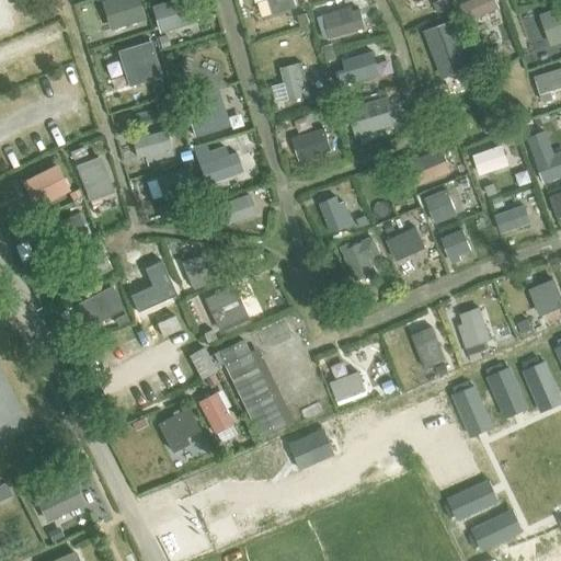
[(113,27),(144,18),(137,0),(109,0),(104,1),(113,27)]
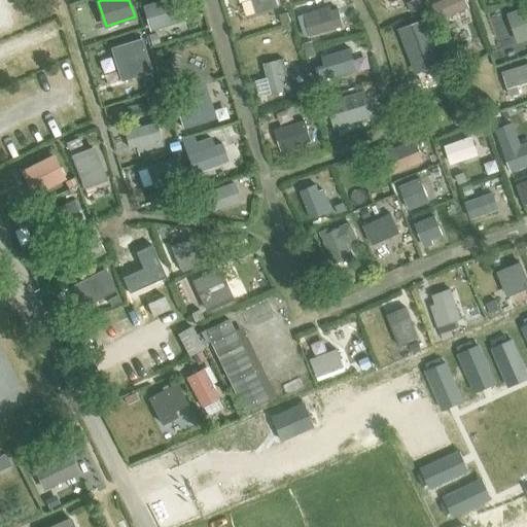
[(165,0),(144,6),(150,29),(181,20),(174,0),(165,0)]
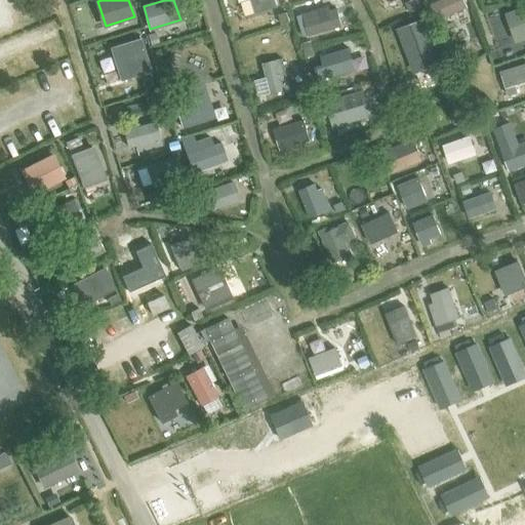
[(251,0),(255,12),(277,5),(275,0),(251,0)]
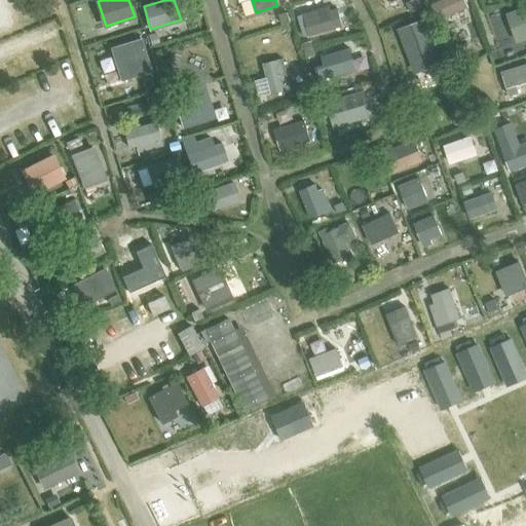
[(419,0),(414,0),(408,3),(412,13),(423,7),(419,0)]
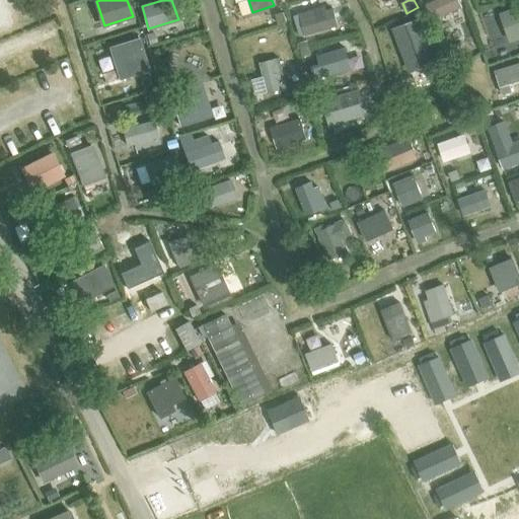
[(458,0),(435,0),(425,5),(432,20),(461,7),(458,0)]
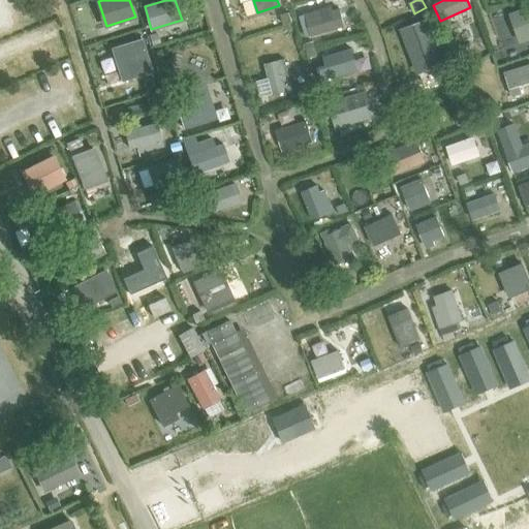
[(528,39),(528,6),(509,13),(520,43),(528,39)]
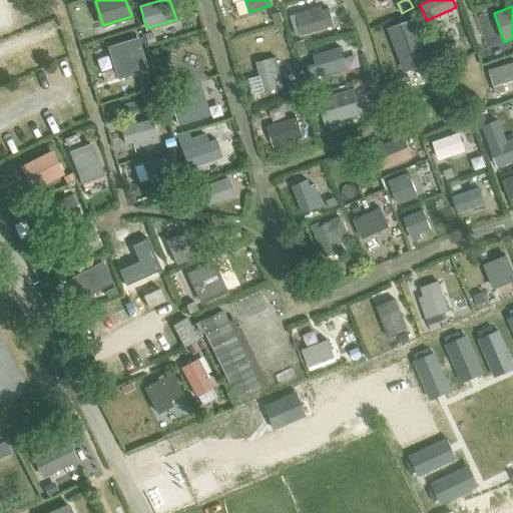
[(320,8),(291,15),(296,35),(333,25),(329,9),(321,11),(320,8)]
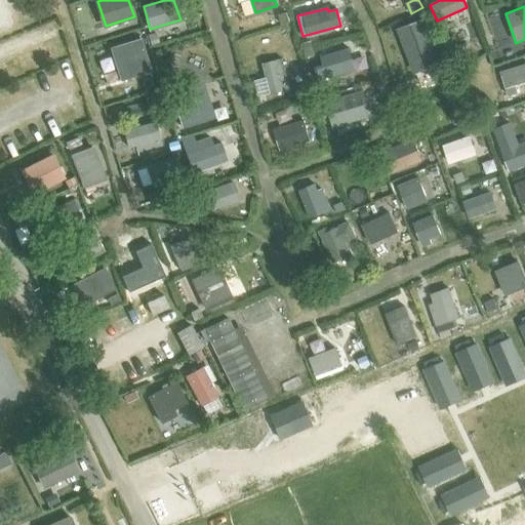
[(287,12),(278,14),(282,25),(290,23),(287,12)]
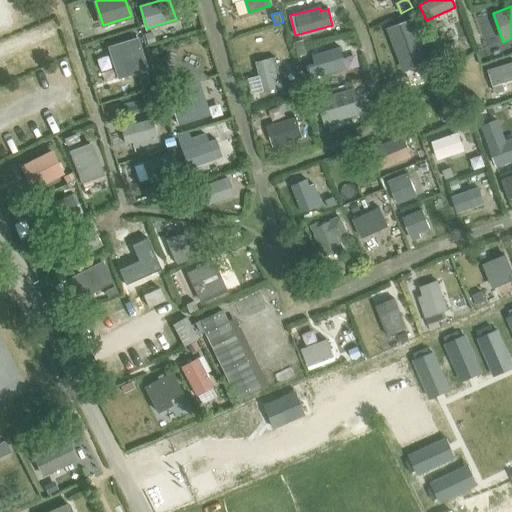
[(152,32),(144,35),(147,44),(155,42),(152,32)]
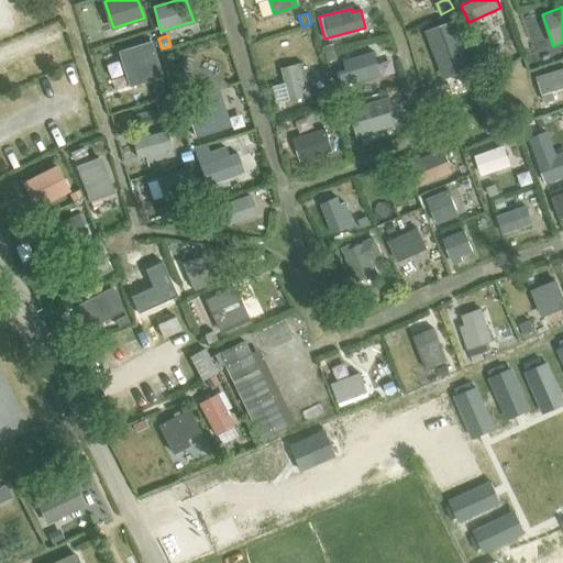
[(135,73),(152,68),(145,45),(112,54),(117,72),(133,66),(135,73)]
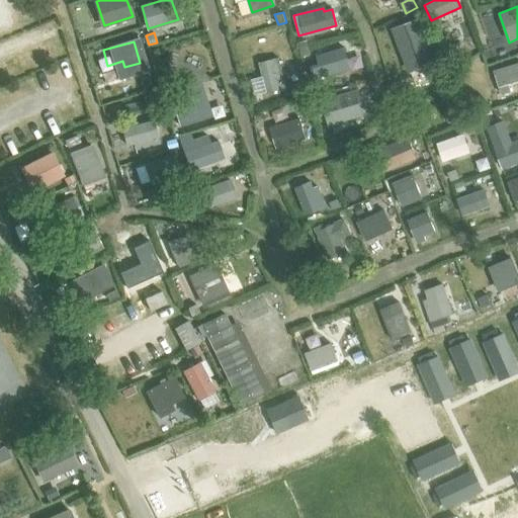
[(309,46),(299,49),(303,56),(311,53),(309,46)]
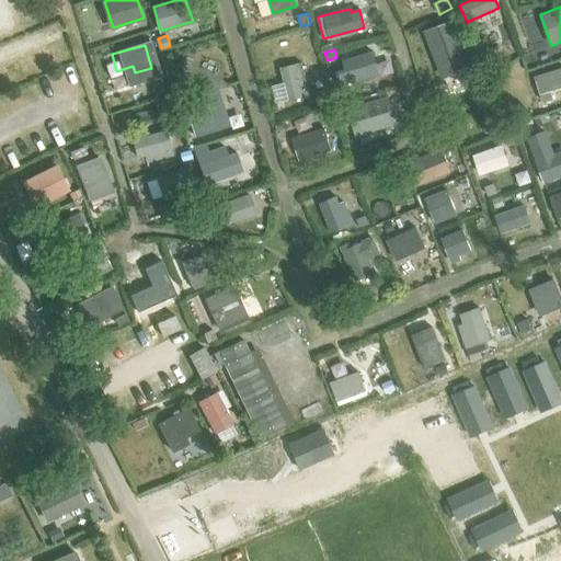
[(341,86),(370,77),(364,54),(344,59),(346,69),(336,71),(341,86)]
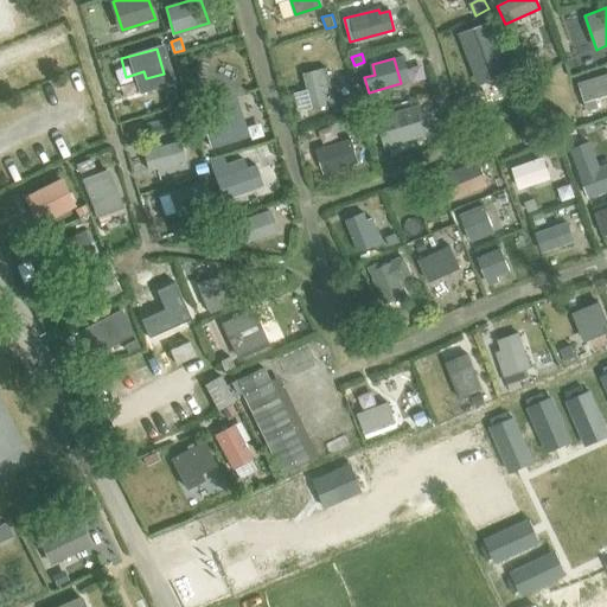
[(330,107),(334,106),(325,68),(304,74),(312,108),(328,104),(330,107)]
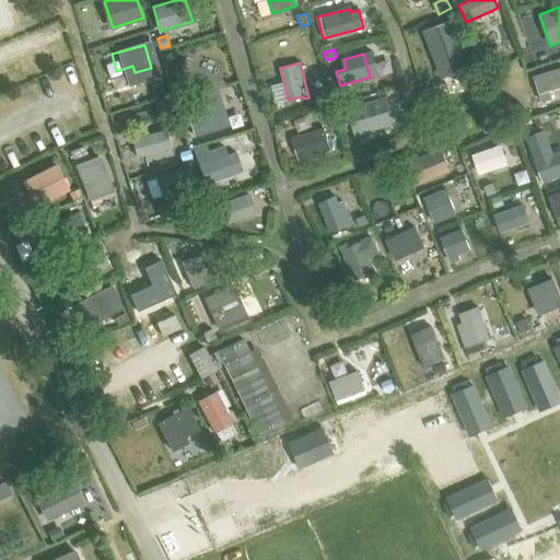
[(549,90),(559,86),(559,68),(535,76),(543,101),(551,97),(549,90)]
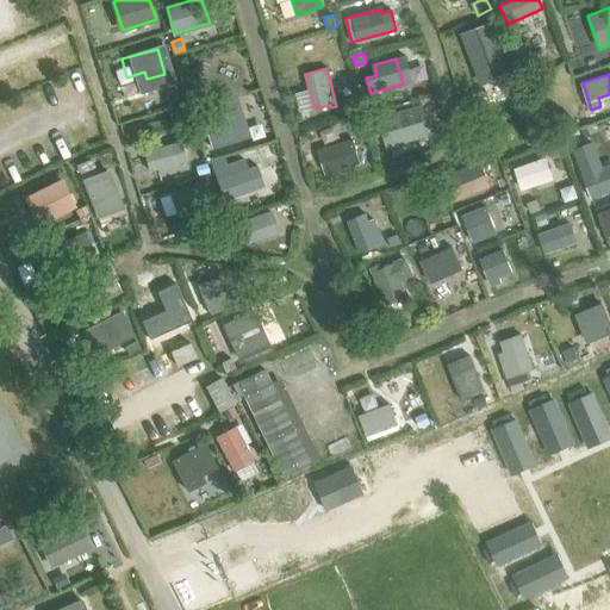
[(198,76),(188,79),(193,94),(203,91),(198,76)]
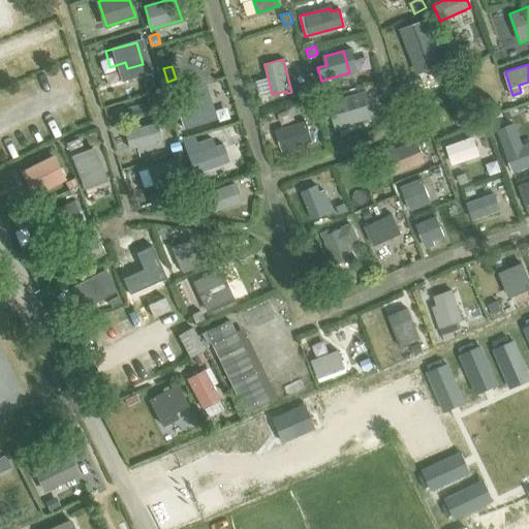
[(308,86),(299,88),(302,97),(311,94),(308,86)]
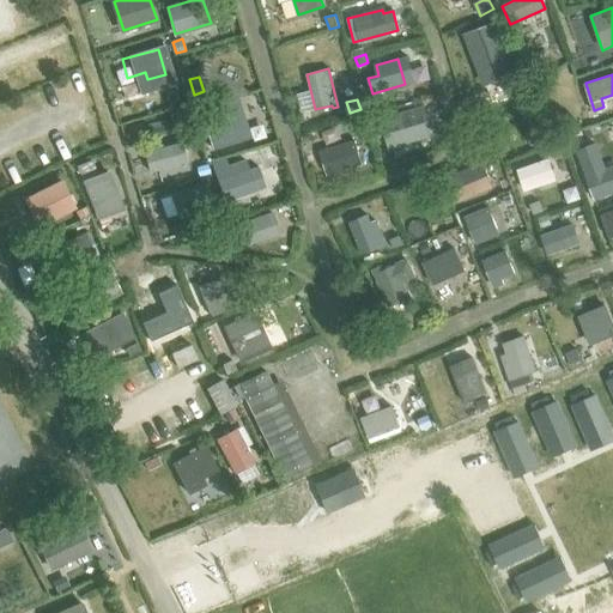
[(388,146),(431,134),(423,108),(381,120),(388,146)]
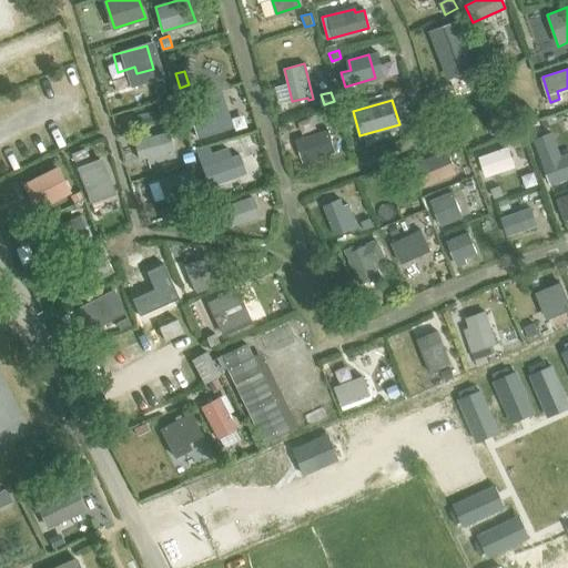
[(219,132),(209,101),(189,108),(198,138),(219,132)]
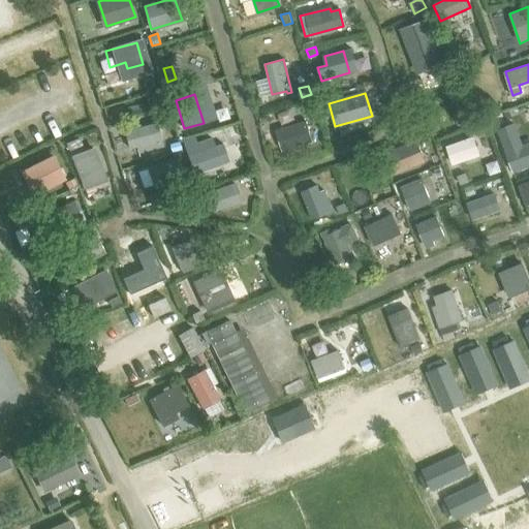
[(312,100),(304,102),(308,116),(315,113),(312,100)]
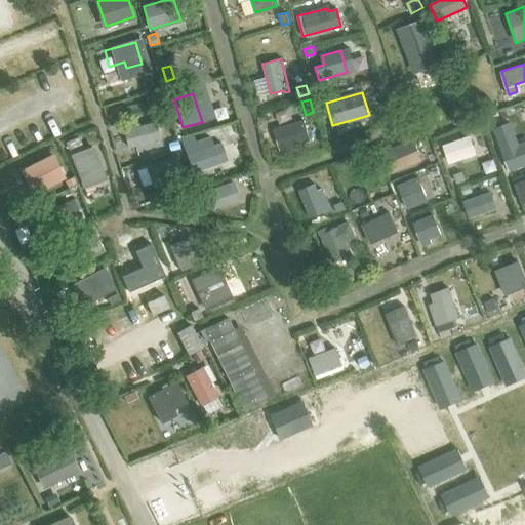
[(520,123),(514,106),(488,115),(495,132),(520,123)]
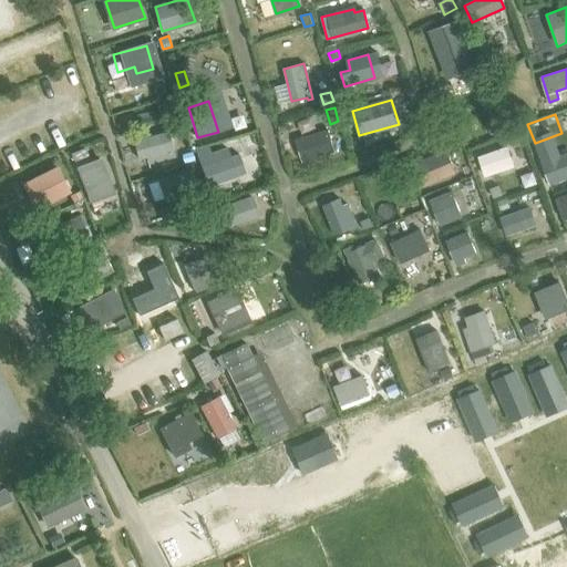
[(296,140),(302,161),(334,152),(328,130),(296,140)]
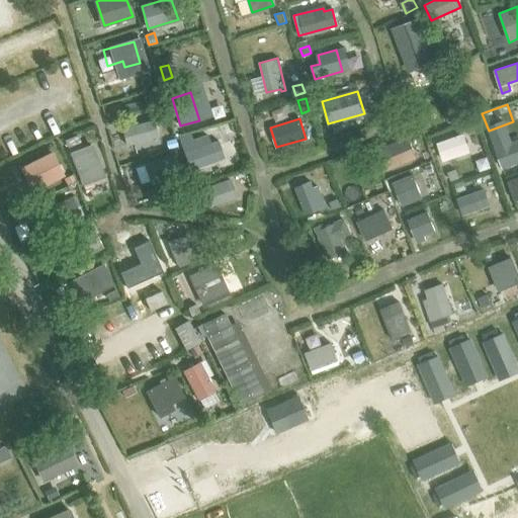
[(136,150),(159,144),(154,120),(121,128),(125,146),(135,143),(136,150)]
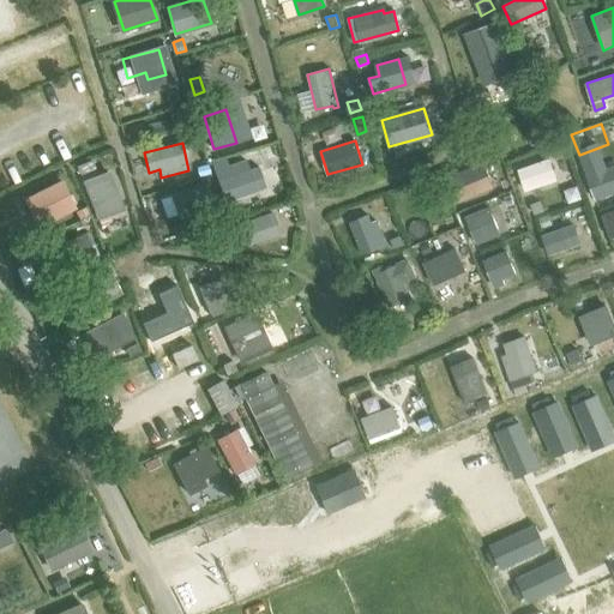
[(91,160),(77,167),(80,175),(95,168),(91,160)]
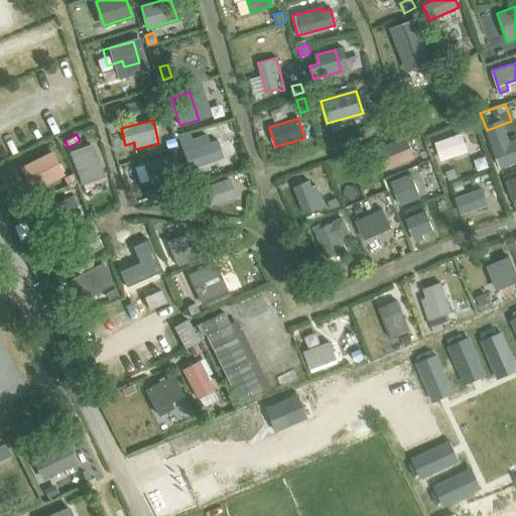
[(441,159),(467,150),(462,134),(436,143),(441,159)]
